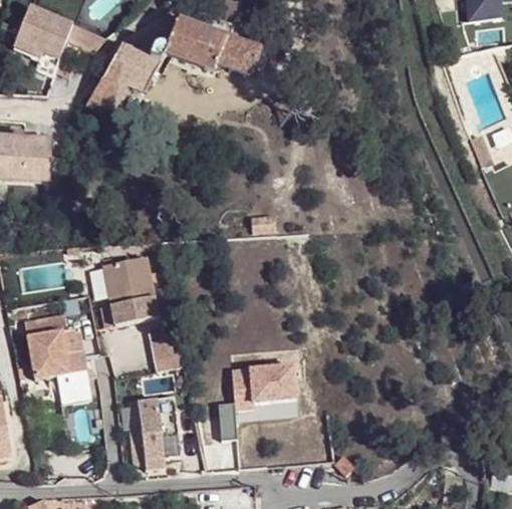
[(459,0),(461,19),(499,17),(497,0),(459,0)]
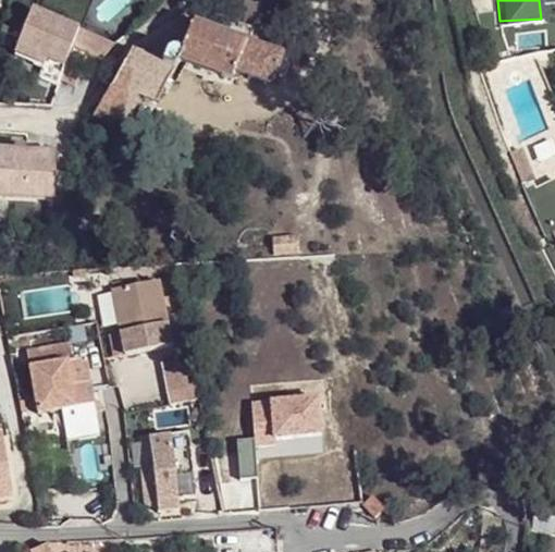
[(32,3),(15,46),(42,58),(38,68),(57,75),(59,71),(74,77),(86,46),(100,51),(115,35),(32,3)]
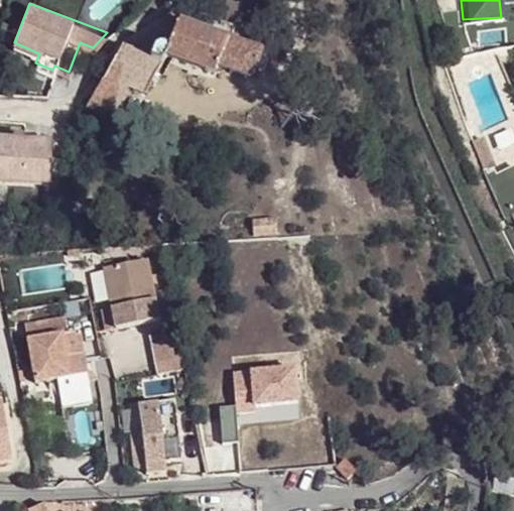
[(181,20),(177,19),(168,44),(162,51),(164,53),(214,68),(217,61),(228,35),(181,20)]
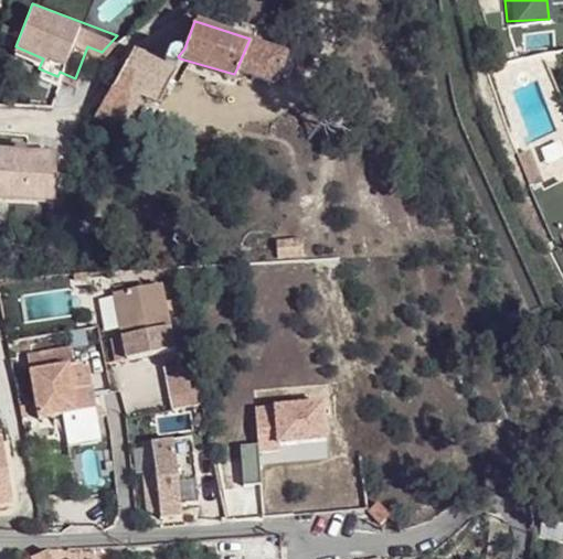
[(250,39),(237,67),(268,77),(277,72),(285,50),(250,39)]
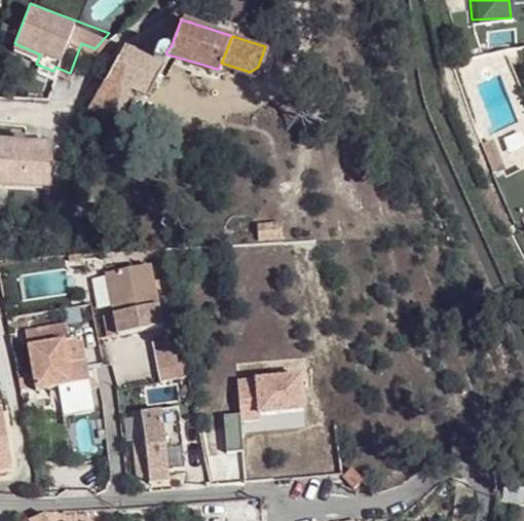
[(165,43),(159,43),(157,43),(154,47),(152,53),(164,58),(167,54),(165,52),(172,45),(165,43)]
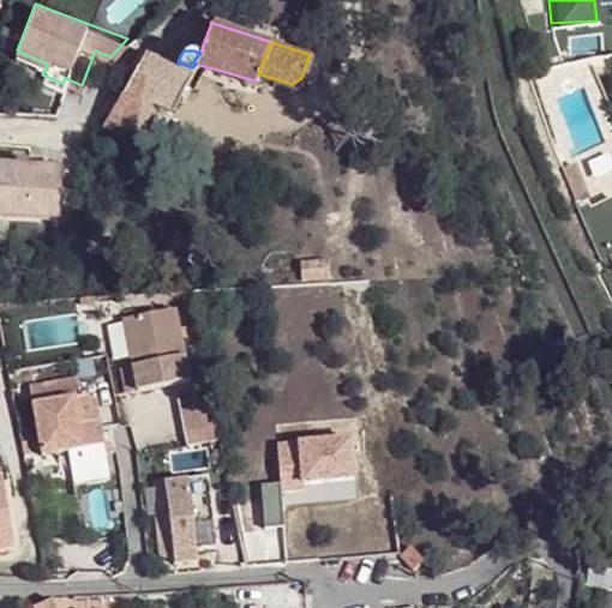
[(171,106),(190,70),(177,65),(178,62),(141,53),(119,89),(149,98),(171,106)]
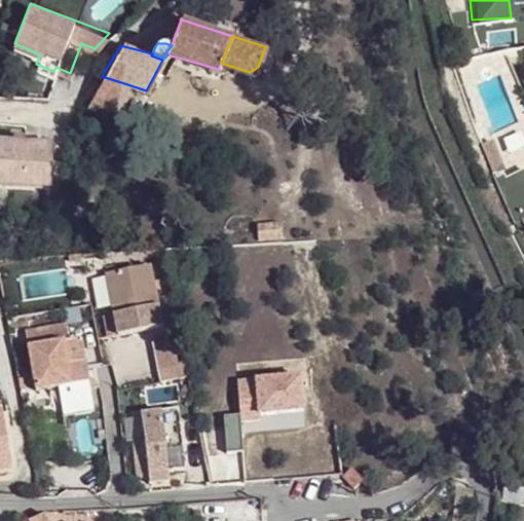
[(127,84),(102,76),(84,104),(118,112),(127,84)]
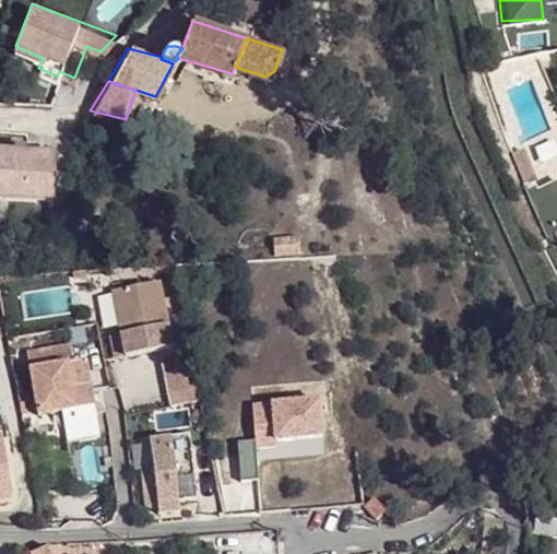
[(509,148),(522,180),(535,175),(522,142),(509,148)]
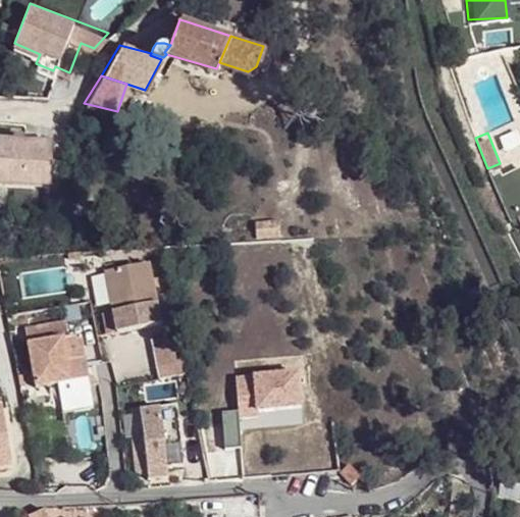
[(54,139),(0,136),(0,179),(52,183),(54,139)]
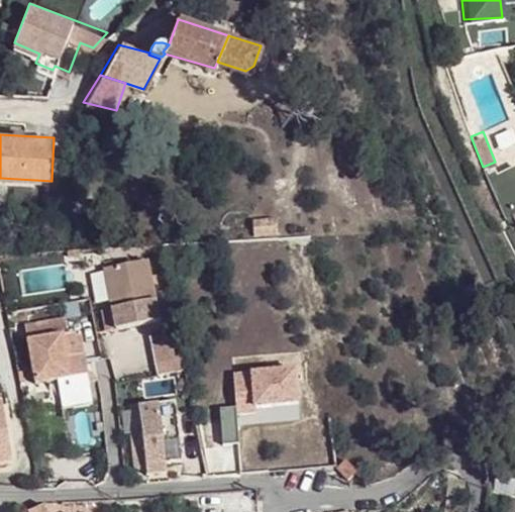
[(514,254),(514,163),(493,172),(491,169),(483,172),(506,224),(502,226),(514,256),(514,254)]
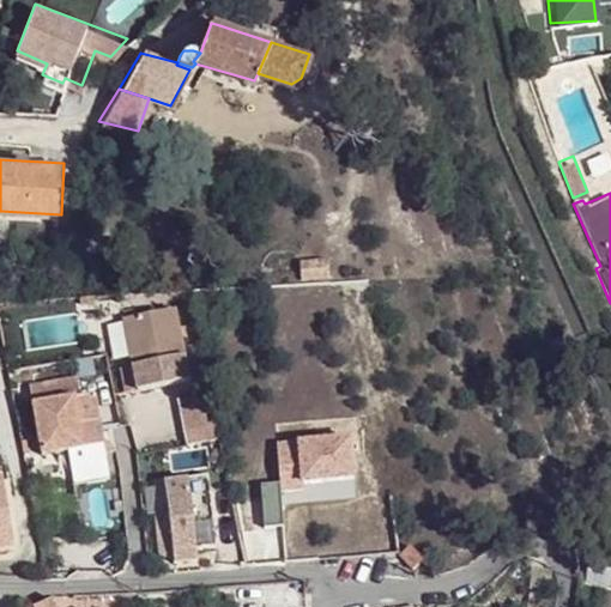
[(327,255),(300,259),(301,277),(328,273),(327,255)]
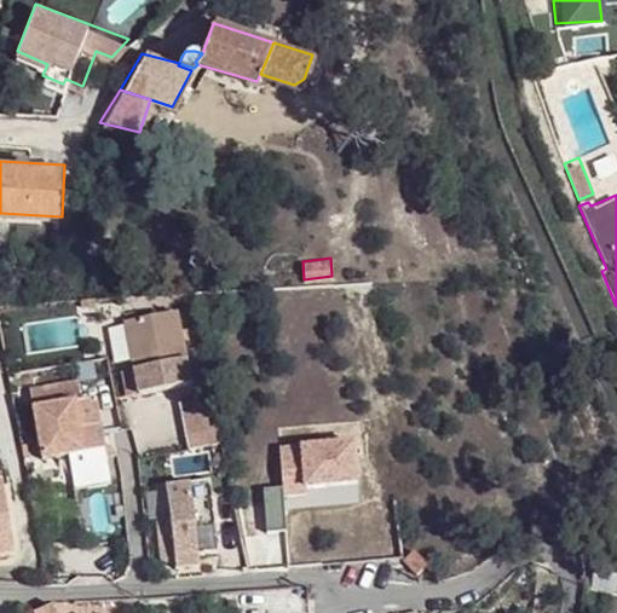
[(132,370),(137,394),(189,385),(174,312),(124,323),(132,370)]
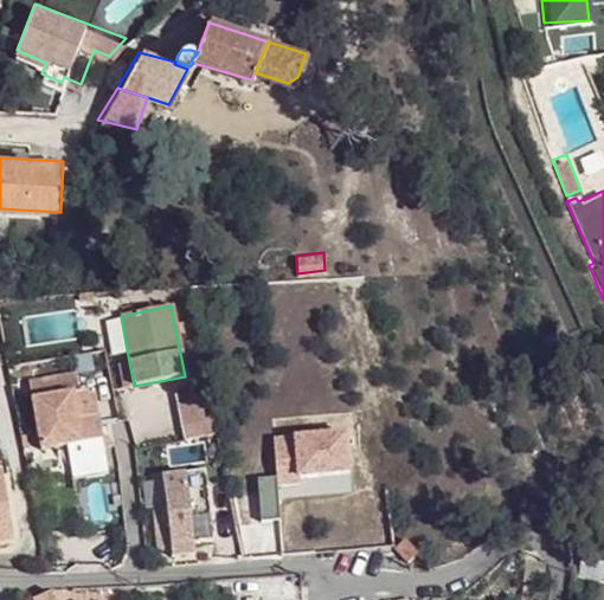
[(129,362),(116,366),(121,388),(134,386),(129,362)]
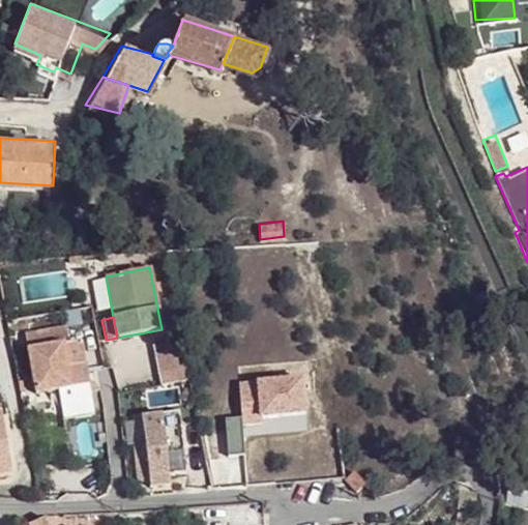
[(25,331),(35,390),(44,388),(90,381),(83,338),(69,340),(67,324),(25,331)]
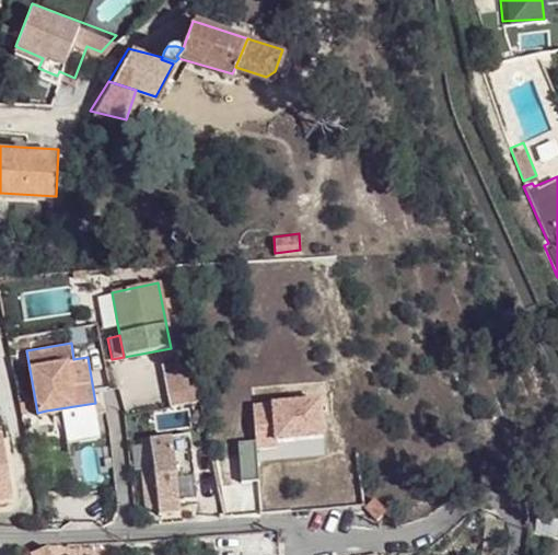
[(160,365),(165,394),(188,389),(187,388),(182,359),(160,365)]
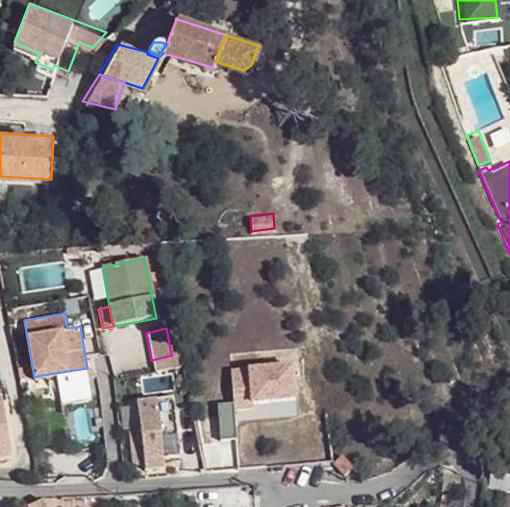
[(179,352),(171,354),(172,355),(175,370),(176,370),(182,369),(179,352)]
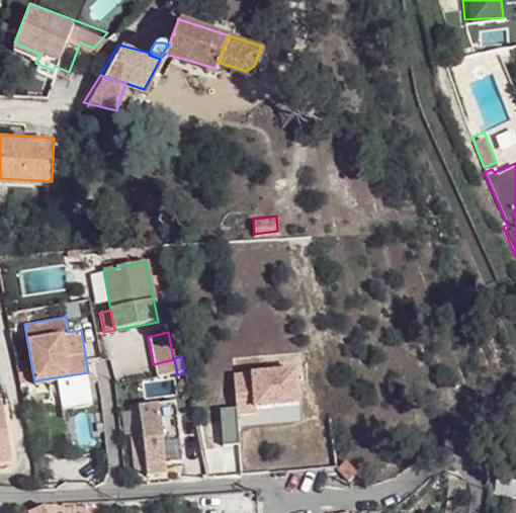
[(283,358),(269,359),(271,378),(285,377),(283,358)]
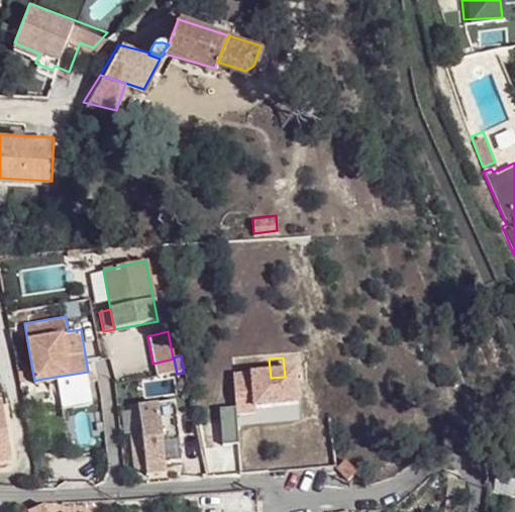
[(157,376),(167,375),(175,375),(177,374),(174,359),(152,364),(156,376),(157,376)]
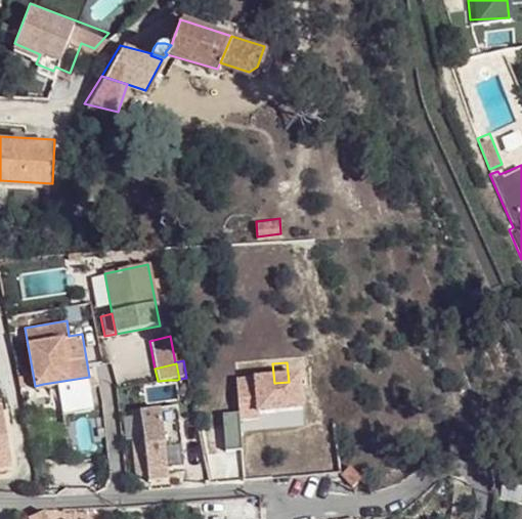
[(179,379),(177,380),(179,394),(189,392),(189,389),(186,378),(180,379),(179,379)]
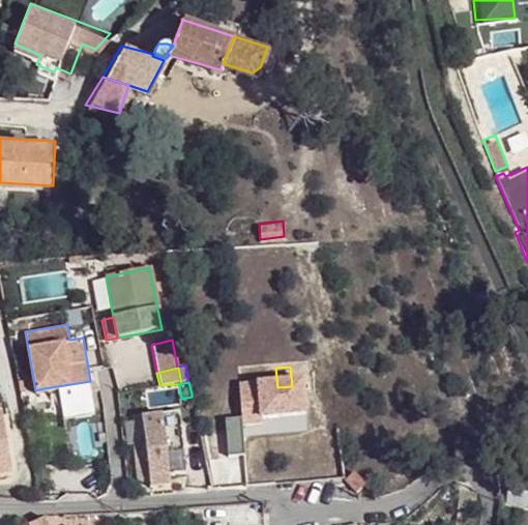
[(35,390),(32,390),(36,411),(48,409),(44,388),(35,390)]
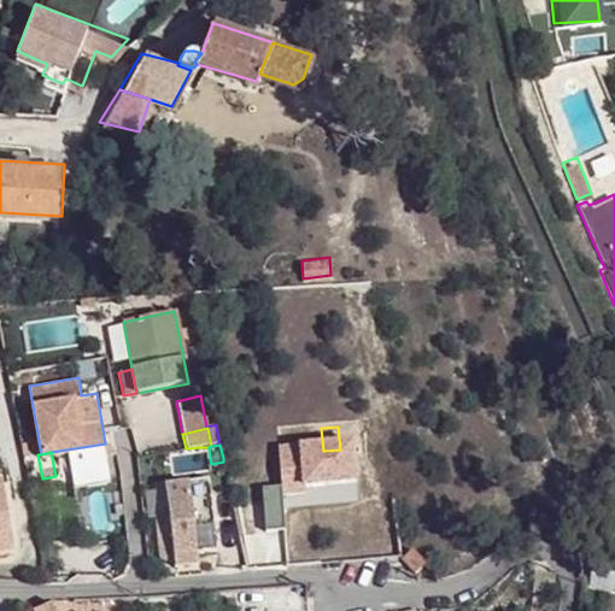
[(3,477),(0,477),(0,548),(12,547),(3,477)]
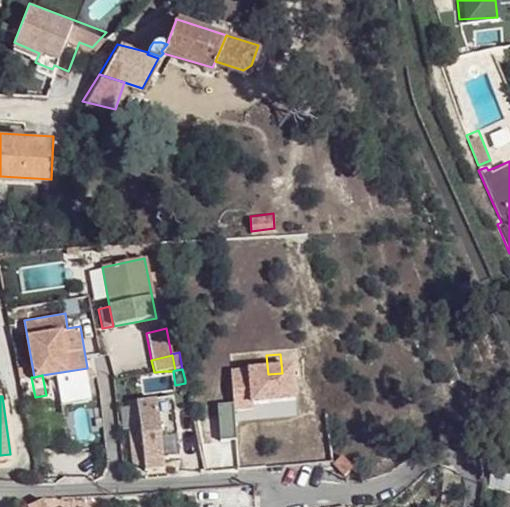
[(140,424),(129,425),(132,460),(143,459),(144,467),(163,464),(162,455),(179,454),(174,402),(157,404),(156,396),(137,398),(140,424)]
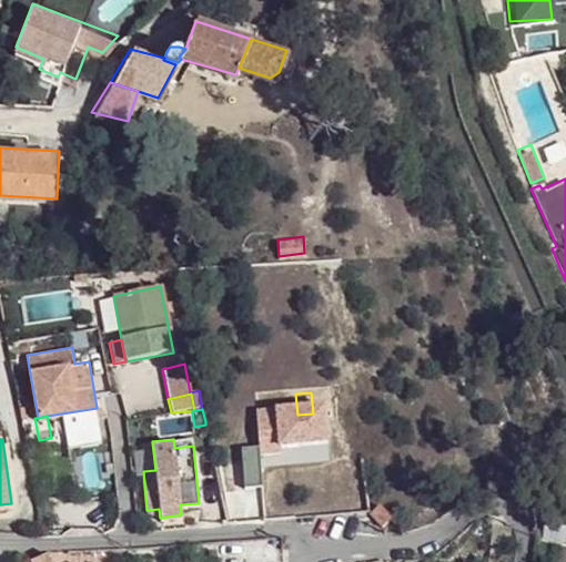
[(139,472),(143,471),(155,470),(152,441),(135,443),(139,472)]
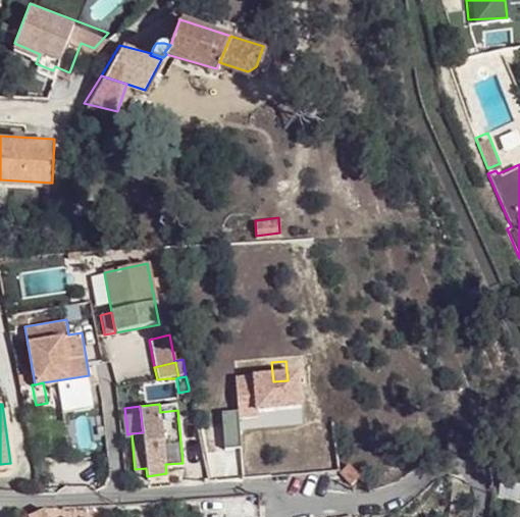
[(430,516),(432,500),(420,498),(417,516),(430,516)]
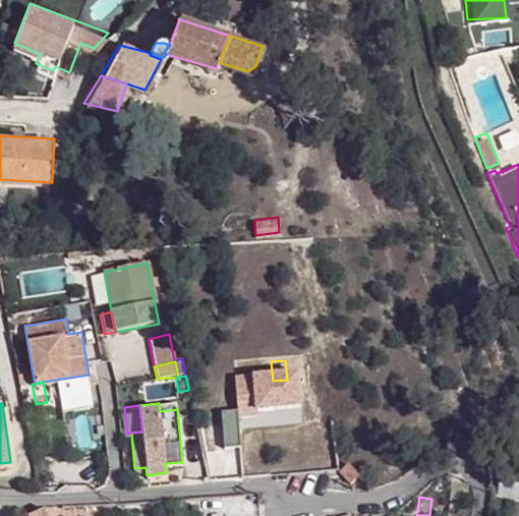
[(22,504),(6,503),(7,514),(26,514),(22,504)]
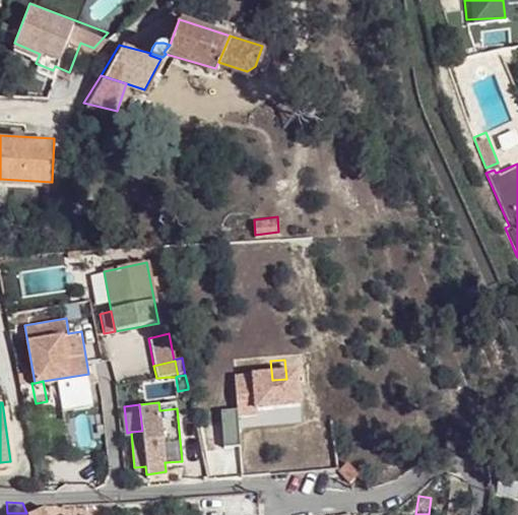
[(49,514),(45,504),(28,511),(29,514),(116,514),(113,509),(99,514),(86,514),(87,514),(85,514),(65,514),(64,512),(56,514),(49,514)]
